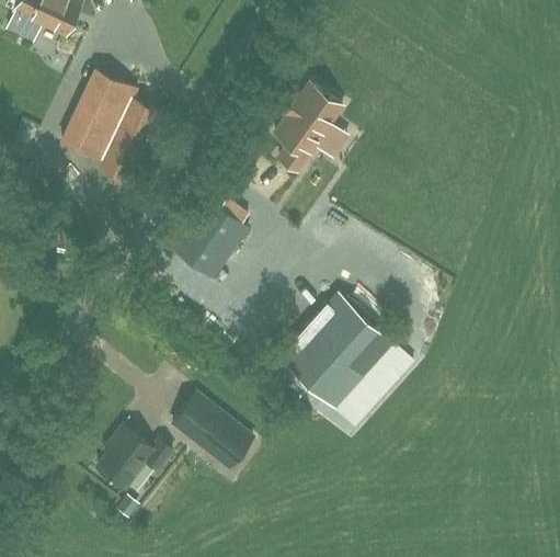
[(65,37),(81,2),(77,0),(8,0),(4,9),(13,12),(13,13),(14,13),(65,37)]
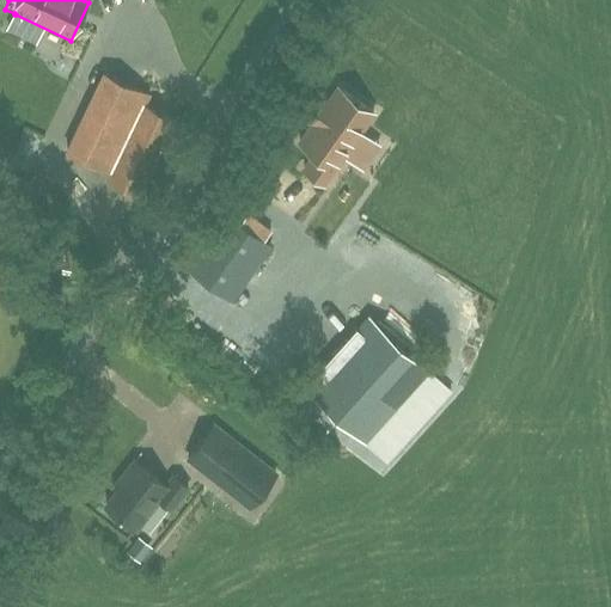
[(175,124),(144,110),(148,99),(104,78),(67,155),(111,176),(108,184),(139,198),(175,124)]
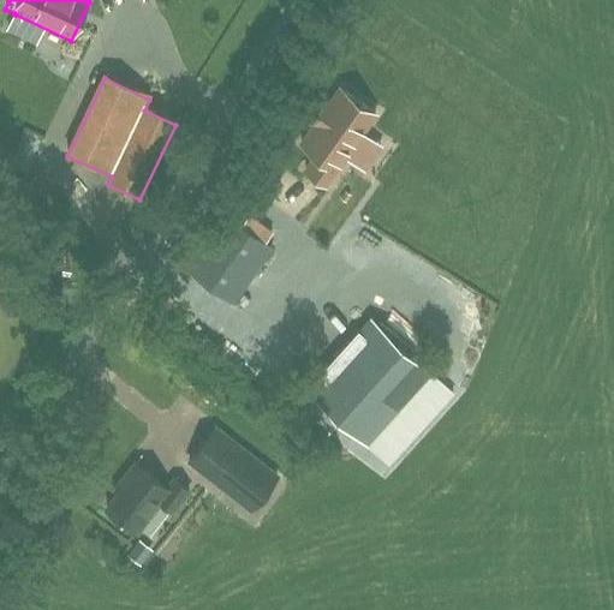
[(328,109),(323,106),(310,126),(314,129),(300,148),(316,159),(304,175),(325,189),(375,118),(339,93),(328,109)]
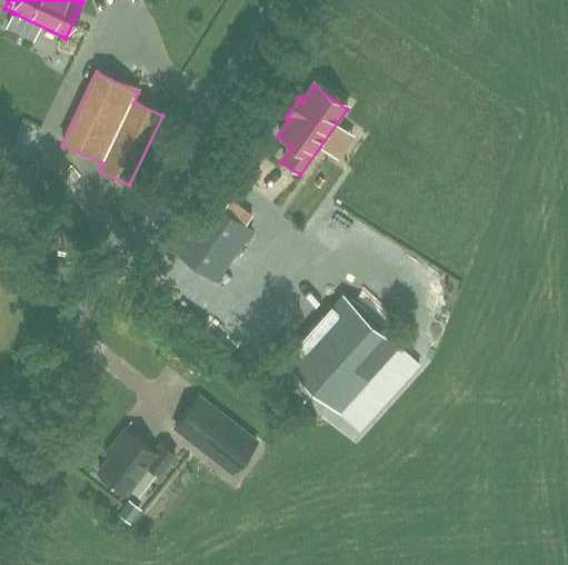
[(215,284),(251,234),(209,202),(172,253),(215,284)]
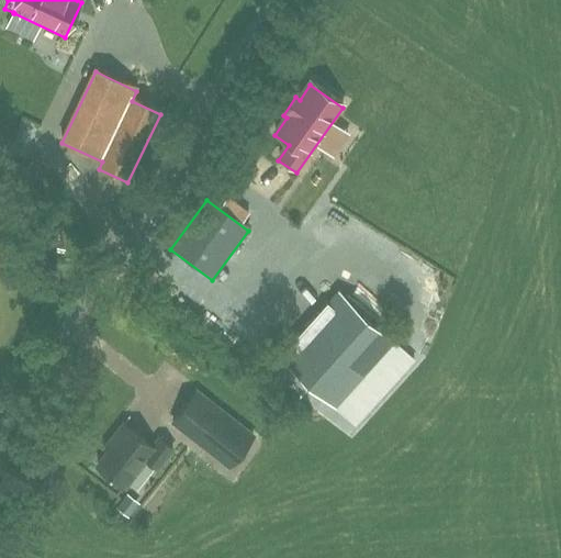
[(338,294),(279,359),(334,410),(393,345),(338,294)]
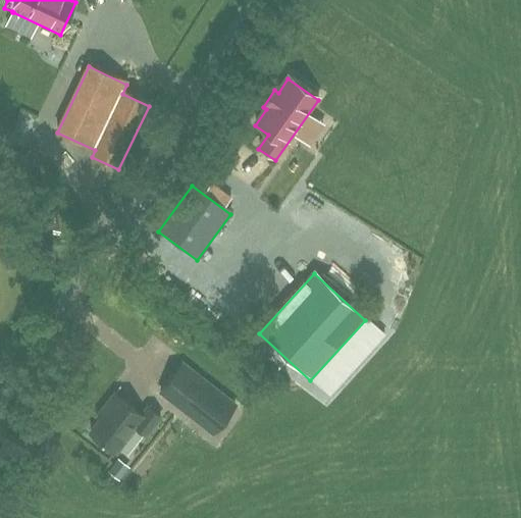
[(181,367),(160,395),(213,436),(233,409),(181,367)]
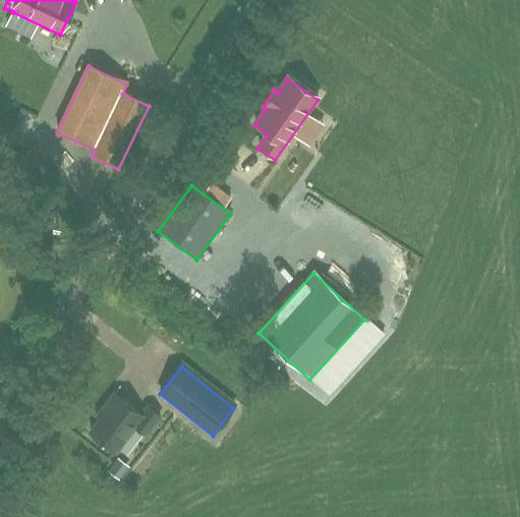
[(91,434),(116,454),(135,429),(145,438),(160,419),(151,411),(145,419),(115,396),(98,418),(101,420),(91,434)]
